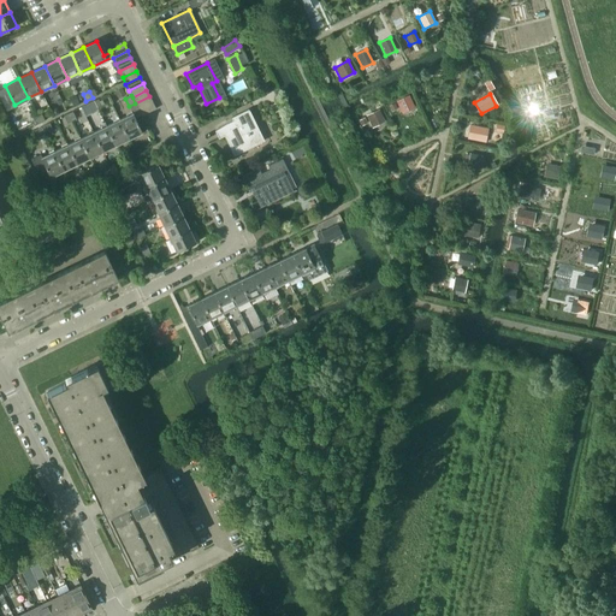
[(415,108),(408,95),(396,101),(402,114),(415,108)]
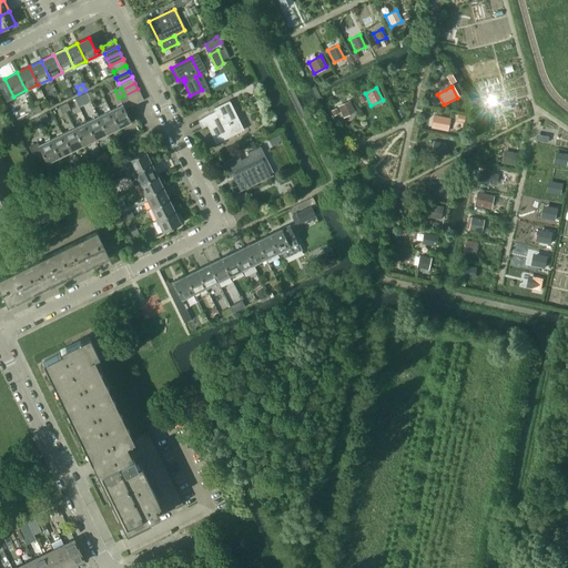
[(138,89),(124,95),(128,101),(141,95),(138,89)]
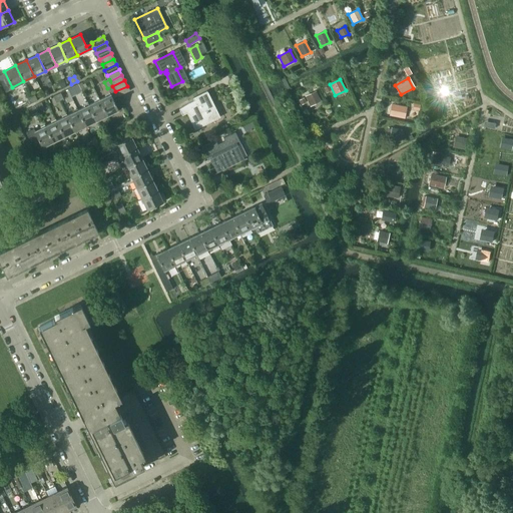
[(77,93),(74,86),(67,89),(71,96),(77,93)]
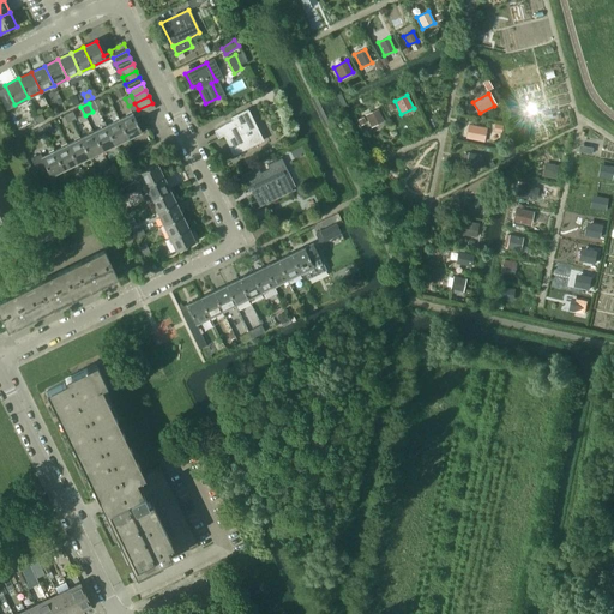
[(152,103),(138,109),(138,110),(140,114),(140,115),(155,109),(152,103)]
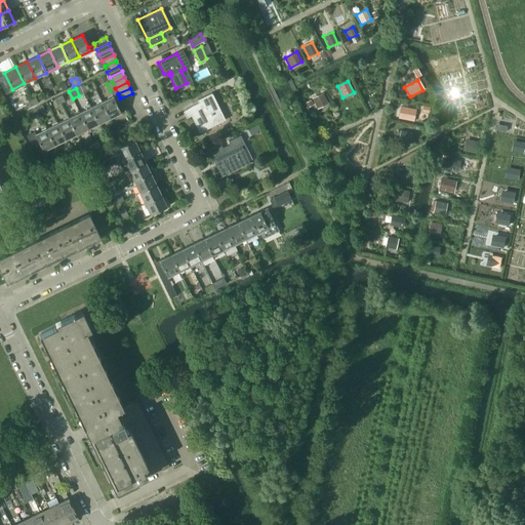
[(121,113),(114,101),(120,97),(118,94),(118,93),(113,96),(102,102),(110,118),(121,113)]
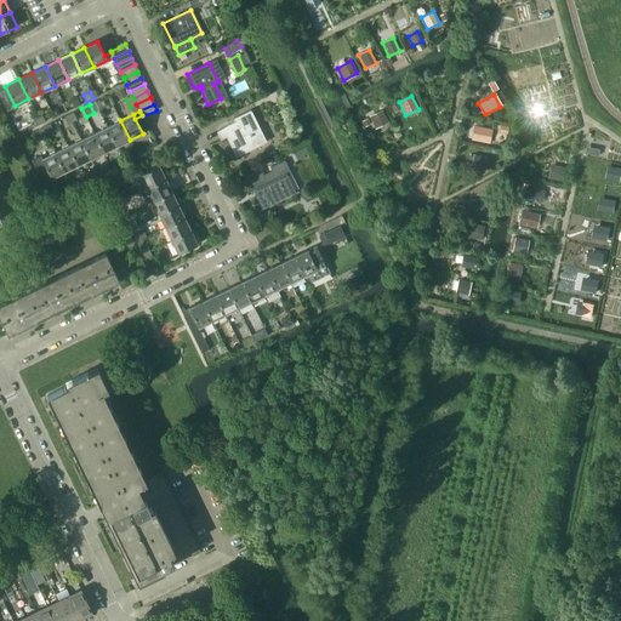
[(235,124),(229,127),(228,125),(216,132),(220,140),(227,137),(234,153),(244,148),(245,151),(265,142),(260,132),(261,131),(250,110),(233,119),(235,124)]
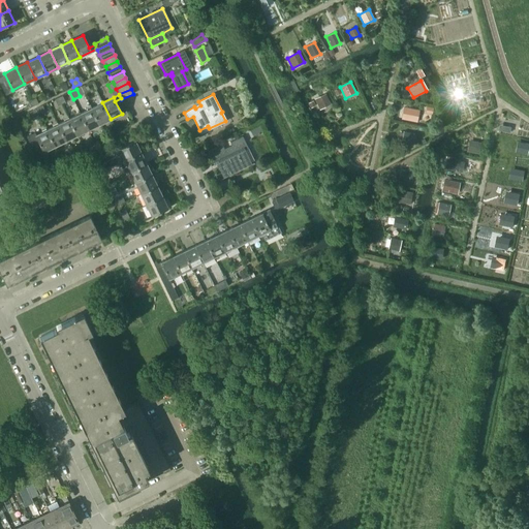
[(331,104),(325,94),(314,99),(319,110),(331,104)]
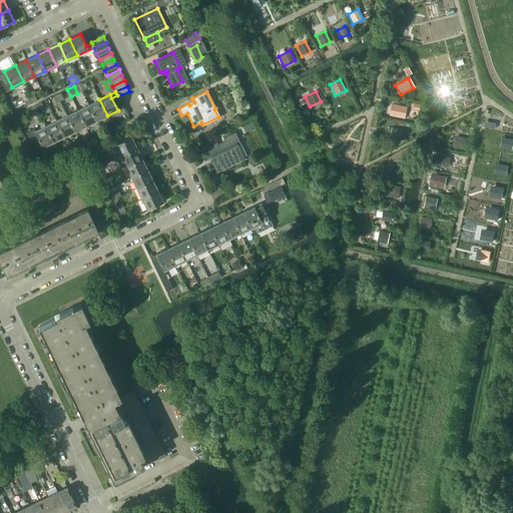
[(99,99),(88,105),(96,121),(107,115),(99,99)]
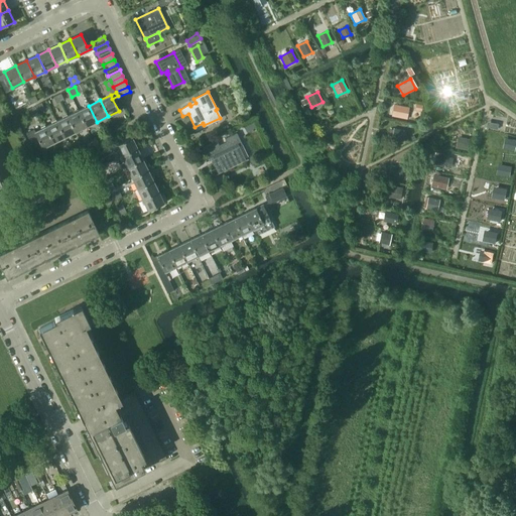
[(89,106),(78,111),(86,127),(97,122),(89,106)]
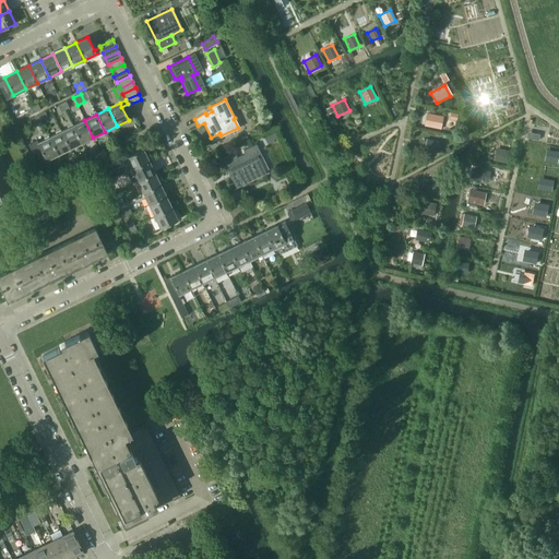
[(427,116),(426,126),(440,129),(442,118),(427,116)]
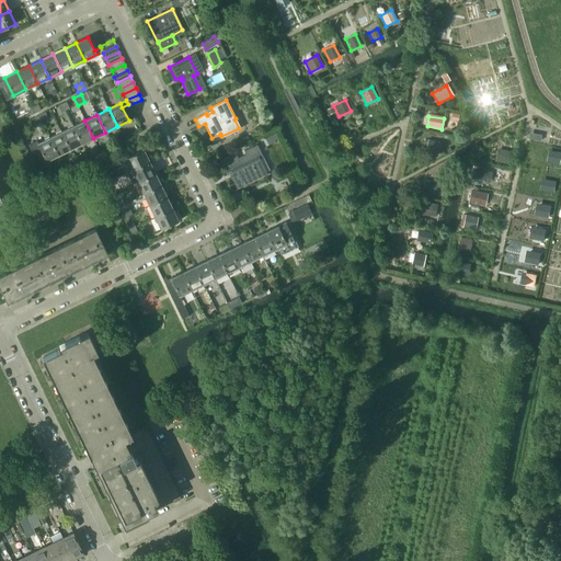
[(84,121),(73,126),(81,144),(93,138),(84,121)]
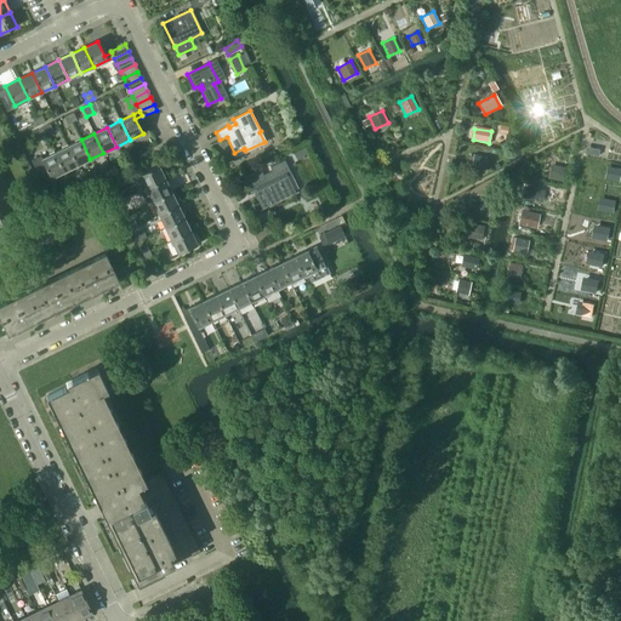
[(81,140),(68,146),(78,165),(90,159),(81,140)]
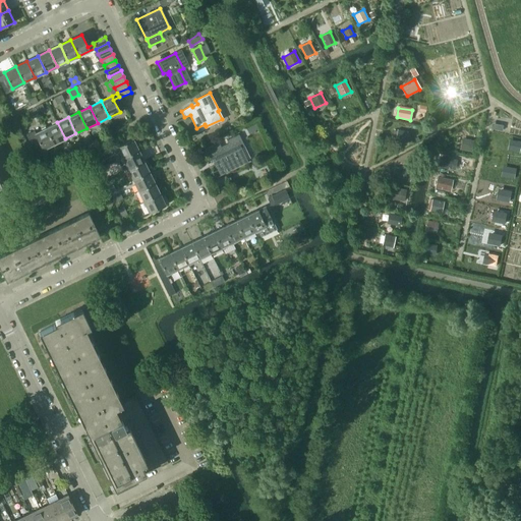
[(57,122),(46,128),(54,145),(65,138),(57,122)]
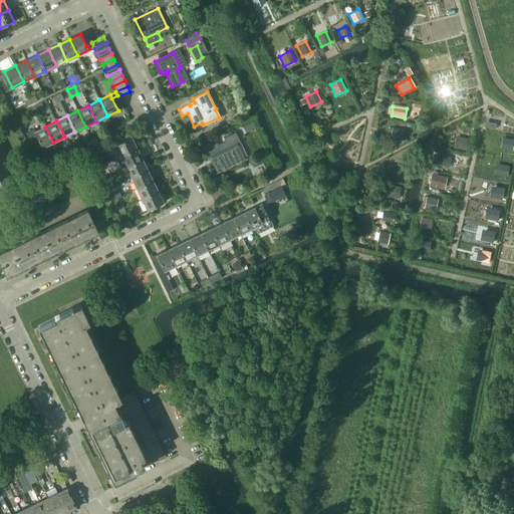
[(45,126),(34,132),(33,129),(25,133),(30,143),(37,140),(41,148),(53,143),(45,126)]
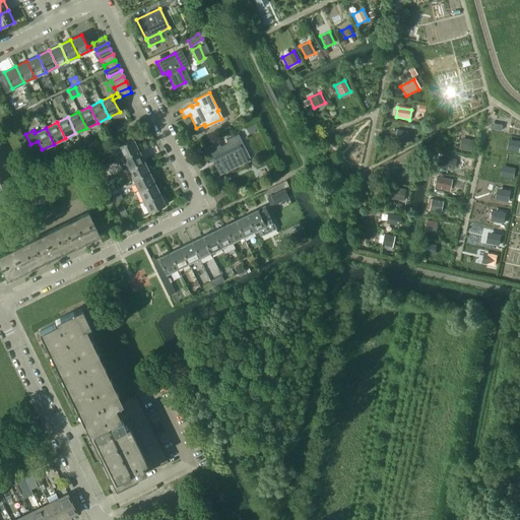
[(405,142),(407,132),(396,129),(393,140),(405,142)]
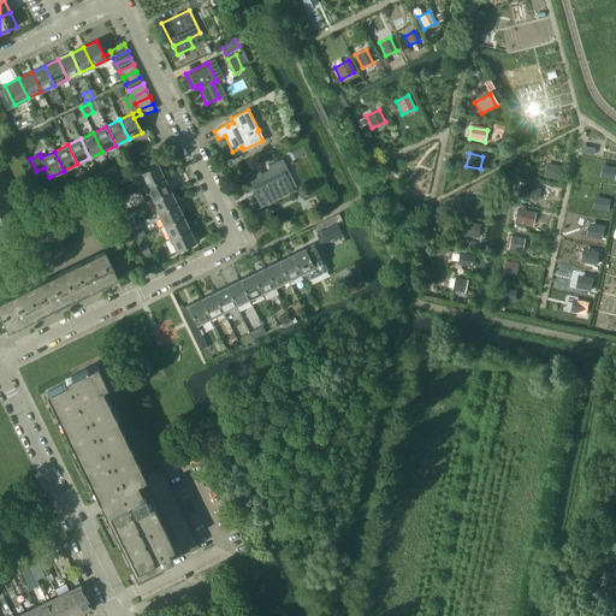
[(258,169),(241,177),(248,193),(252,191),(254,195),(256,194),(262,206),(273,201),(272,199),(291,189),(285,175),(288,173),(282,159),(267,166),(270,170),(261,175),(258,169)]
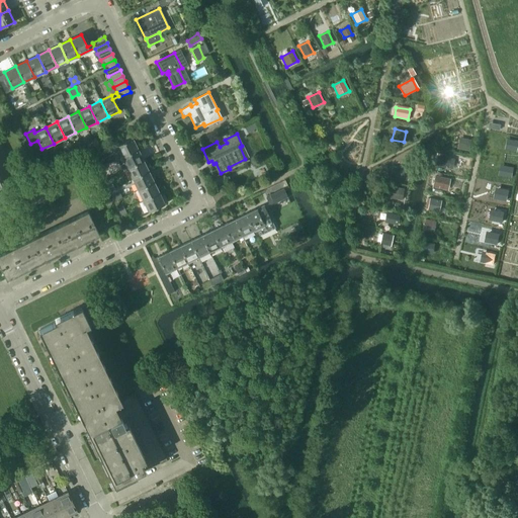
[(132,138),(115,146),(121,157),(138,150),(132,138)]
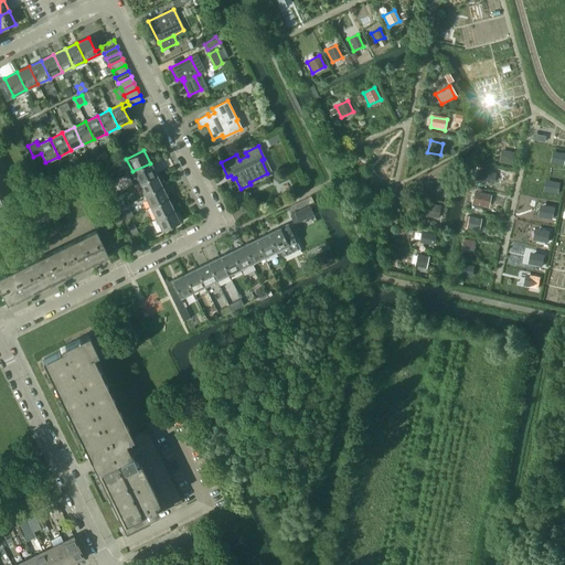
[(510,164),(513,152),(500,150),(498,161),(510,164)]
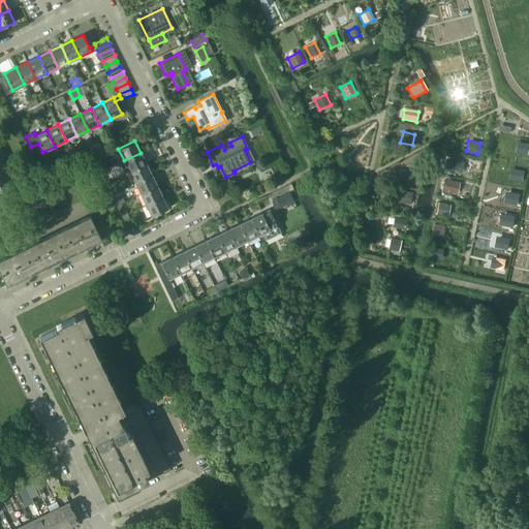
[(528,144),(520,143),(518,153),(528,155),(528,148),(528,144)]
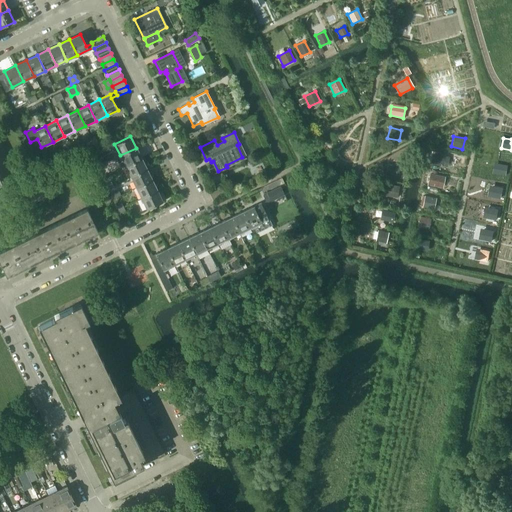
[(136,148),(120,155),(125,166),(141,159),(136,148)]
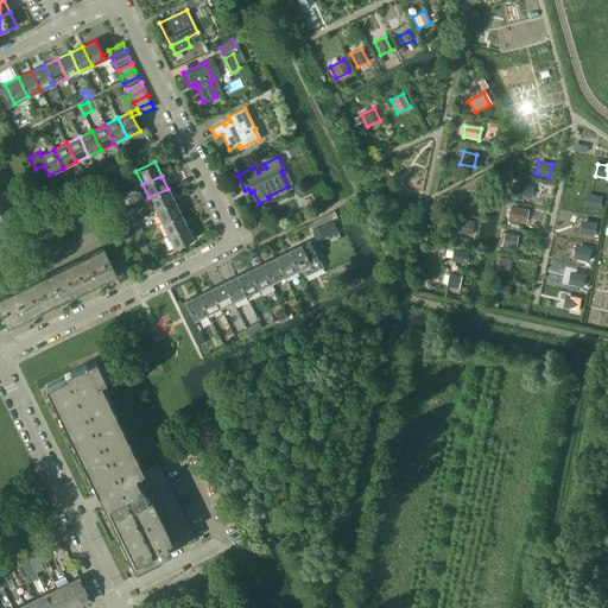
[(515,182),(513,195),(524,197),(527,184),(515,182)]
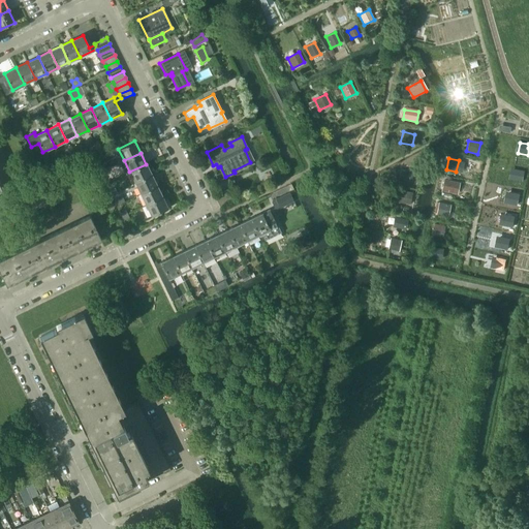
[(146,164),(129,172),(134,183),(151,175),(146,164)]
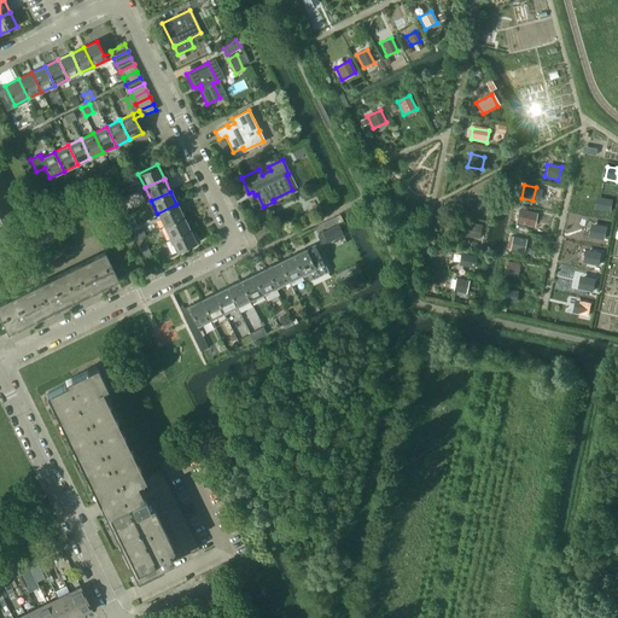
[(601,197),(599,210),(611,213),(613,199),(601,197)]
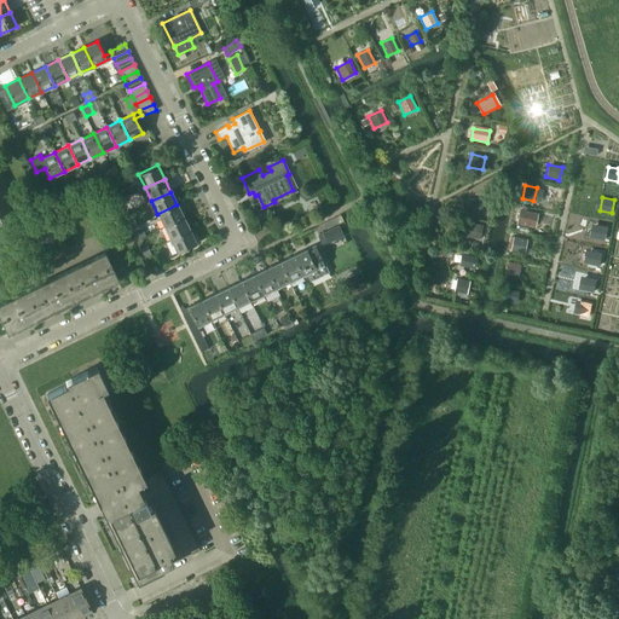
[(484,215),(487,202),(473,200),(470,213),(484,215)]
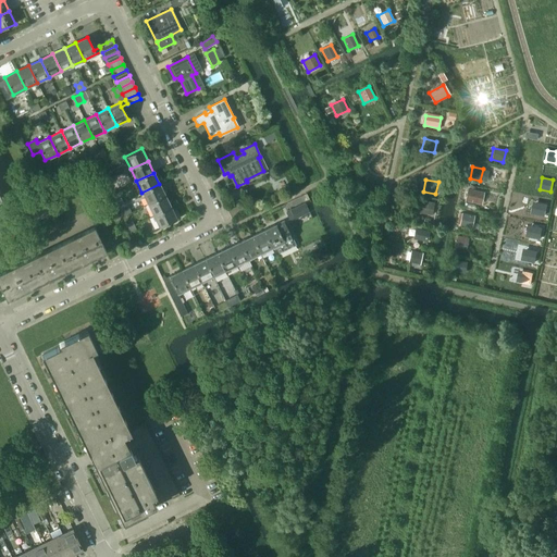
[(279,190),(274,182),(269,184),(273,193),(274,193),(277,199),(281,197),(279,190)]
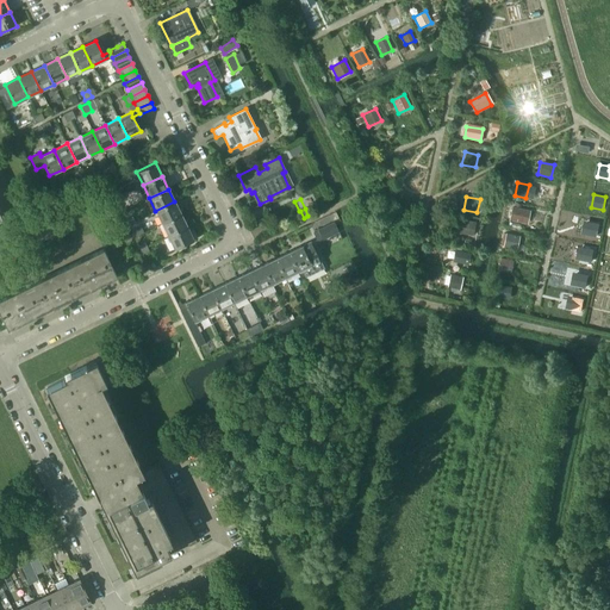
[(174,201),(155,211),(161,224),(181,215),(174,201)]
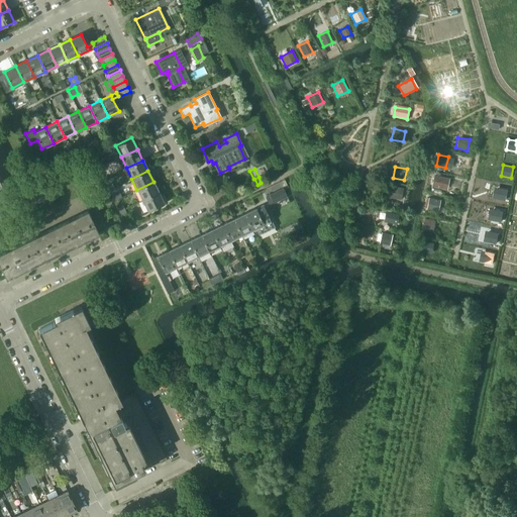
[(442,189),(445,178),(433,175),(430,187),(442,189)]
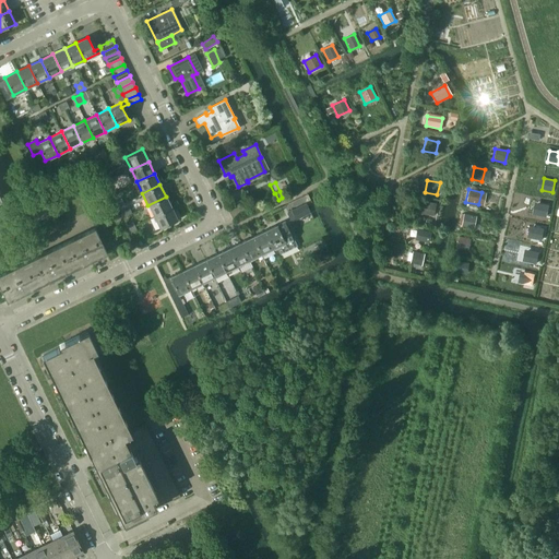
[(166,197),(147,205),(154,217),(171,209),(166,197)]
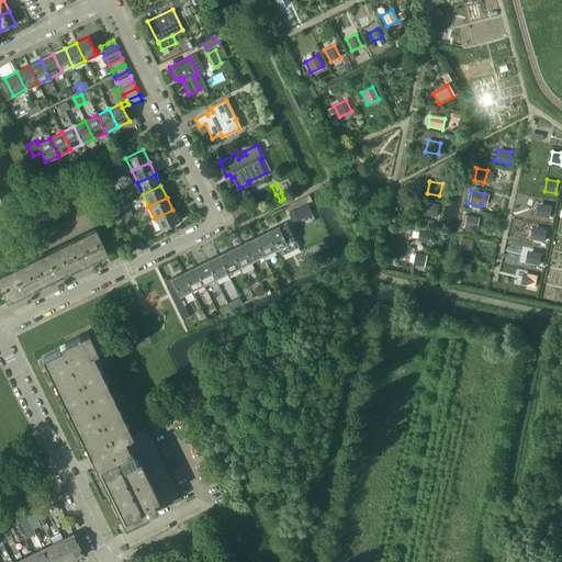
[(435,217),(438,204),(425,202),(423,214),(435,217)]
